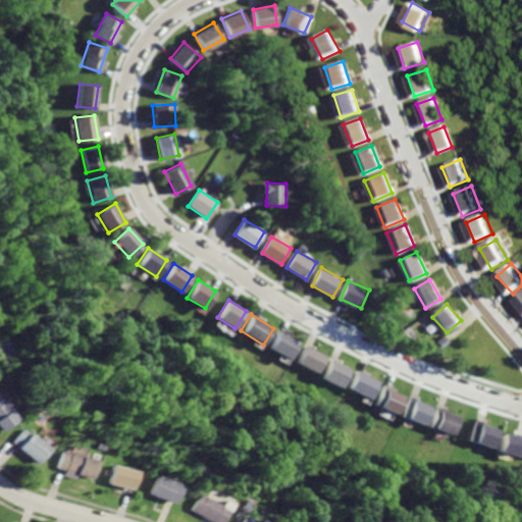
[(278,331),(270,348),(291,358),(299,342),(278,331)]
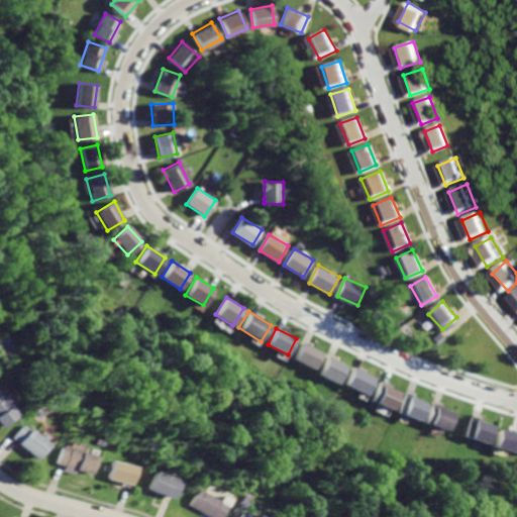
[(439,330),(431,338),(437,344),(445,336),(439,330)]
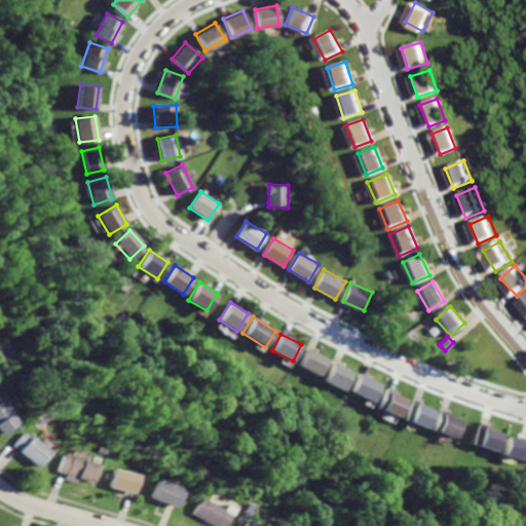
[(307,346),(299,364),(318,374),(328,357),(307,346)]
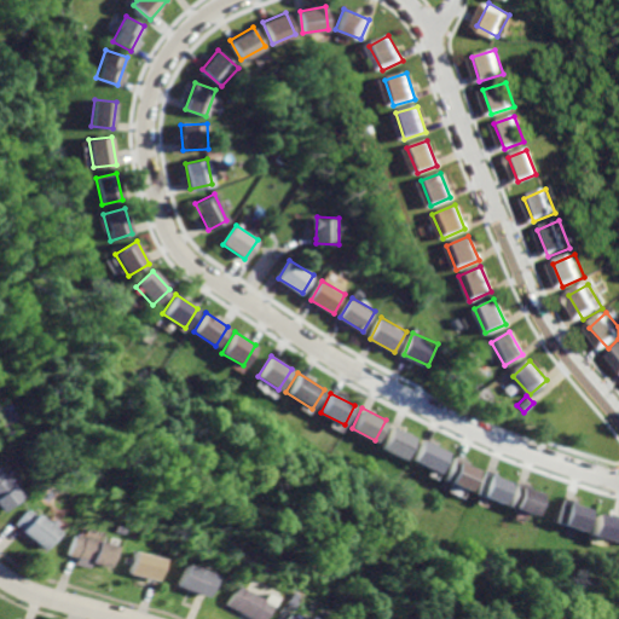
[(392,426),(382,447),(406,458),(416,437),(392,426)]
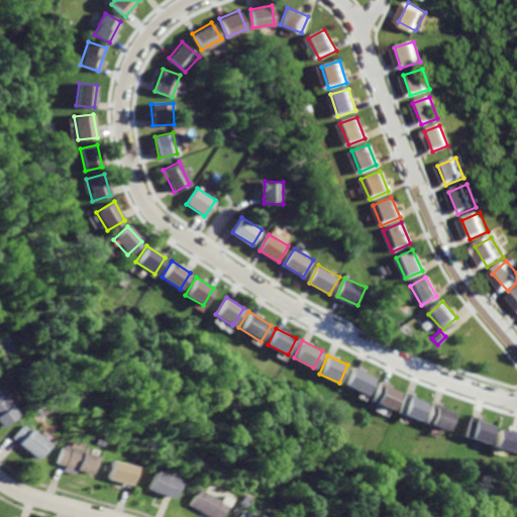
[(354,368),(346,384),(369,394),(377,377),(354,368)]
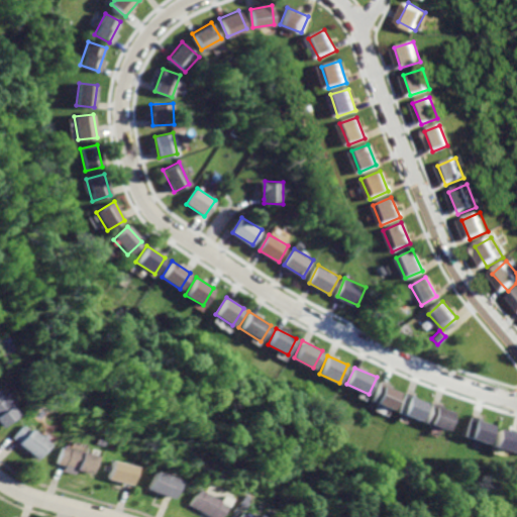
[(383,380),(373,401),(392,409),(400,391),(391,386),(392,384),(383,380)]
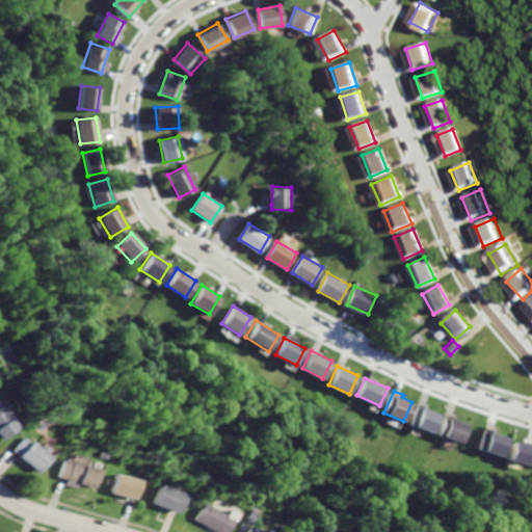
[(418,403),(410,424),(432,432),(439,414),(428,409),(428,407),(418,403)]
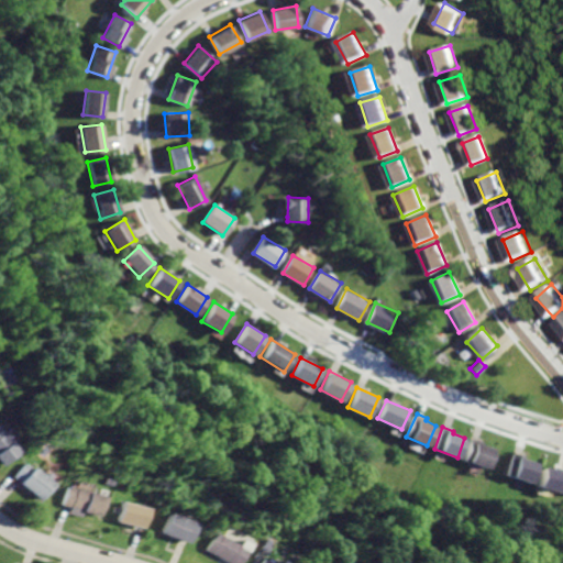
[(0,433),(0,464),(15,450),(0,433)]
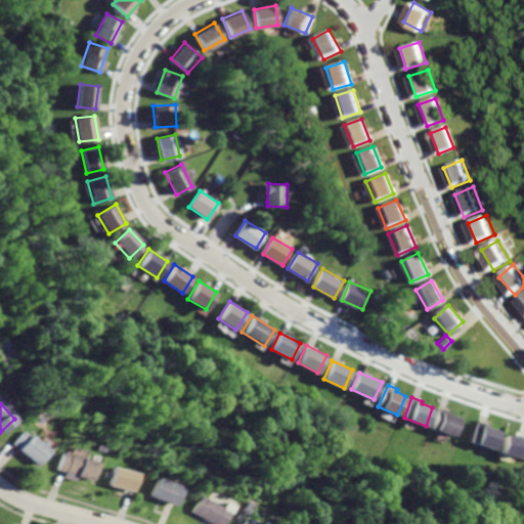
[(439,406),(432,428),(452,436),(460,418),(447,412),(448,409),(439,406)]
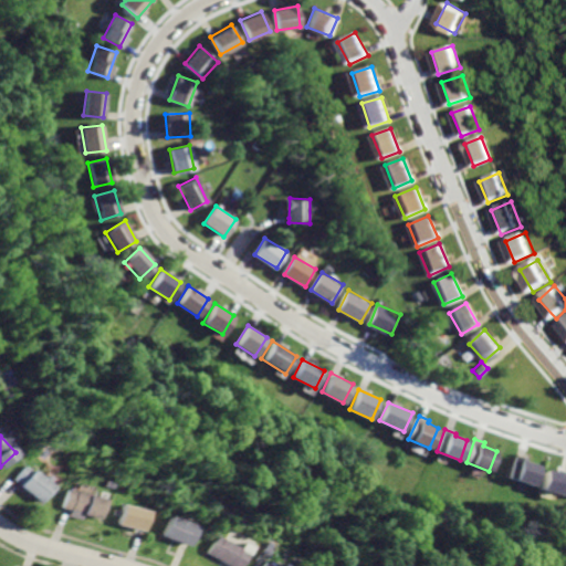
[(515,454),(509,477),(533,484),(538,465),(526,461),(527,458),(515,454)]
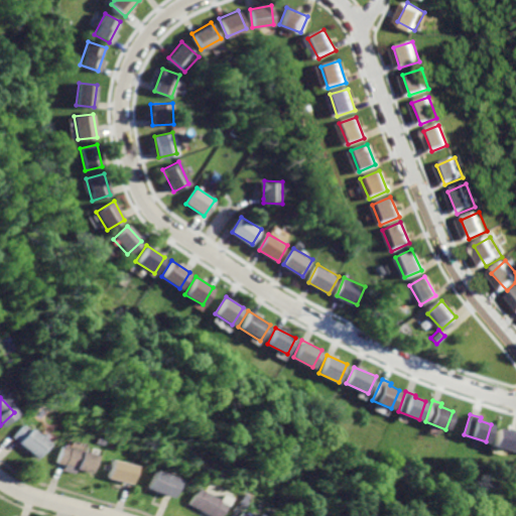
[(19,423),(9,437),(34,456),(44,441),(19,423)]
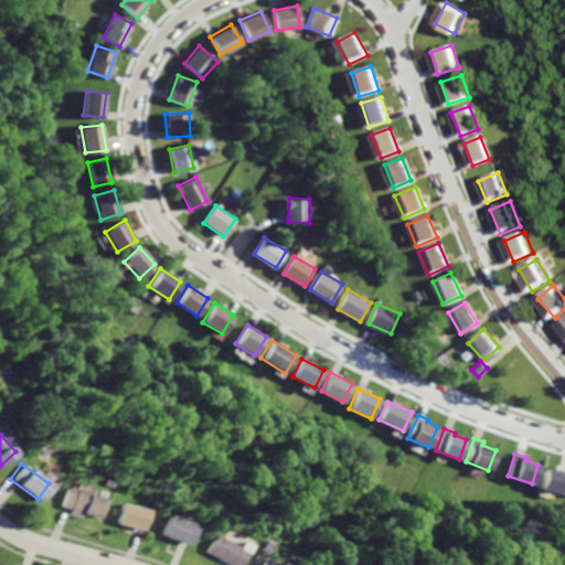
[(545,468),(540,488),(561,494),(564,481),(564,470),(555,467),(554,471),(545,468)]
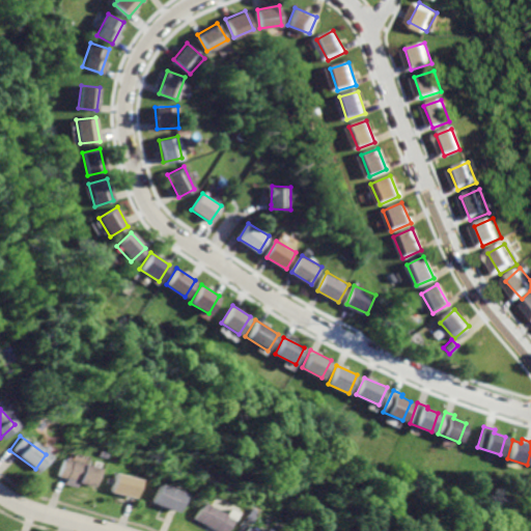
[(58,457),(55,476),(74,480),(74,482),(89,485),(92,467),(80,465),(80,462),(58,457)]
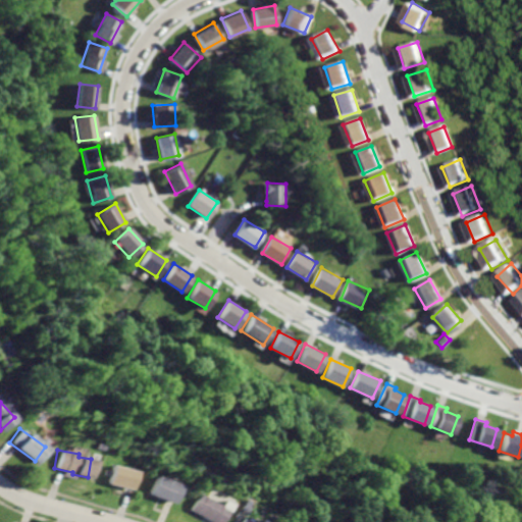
[(108,465),(103,483),(127,489),(133,470),(108,465)]
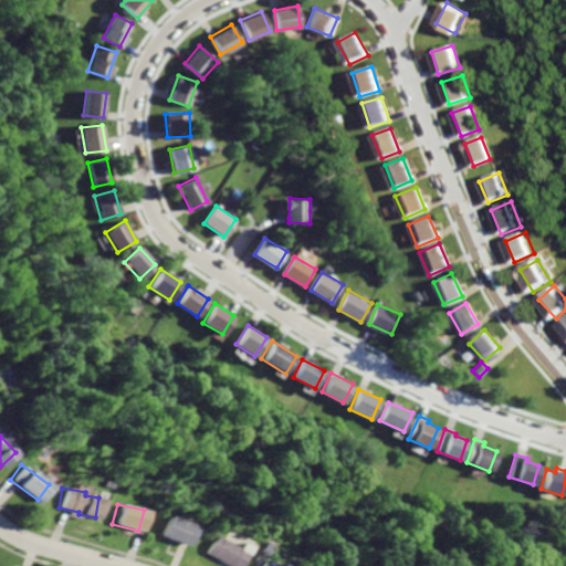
[(163,515),(156,534),(181,544),(189,525),(163,515)]
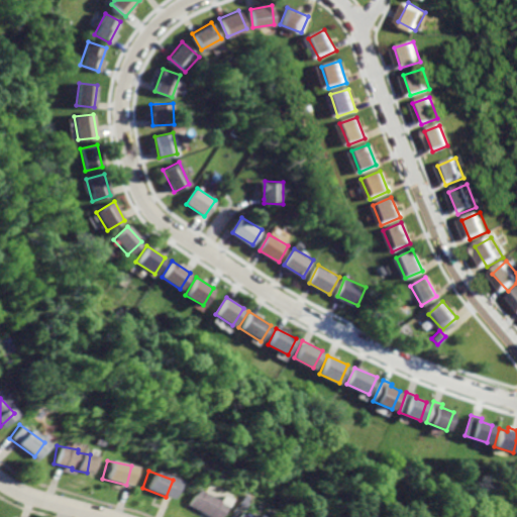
[(191,489),(182,505),(202,516),(211,516),(219,505),(191,489)]
